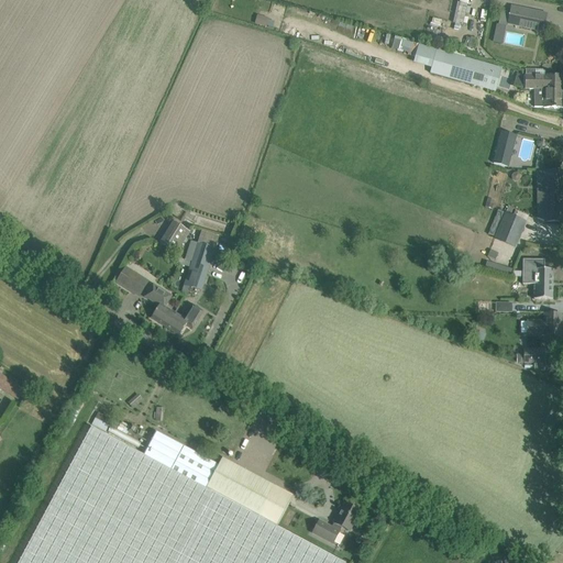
[(457,0),(454,23),(465,25),(470,0),(457,0)]
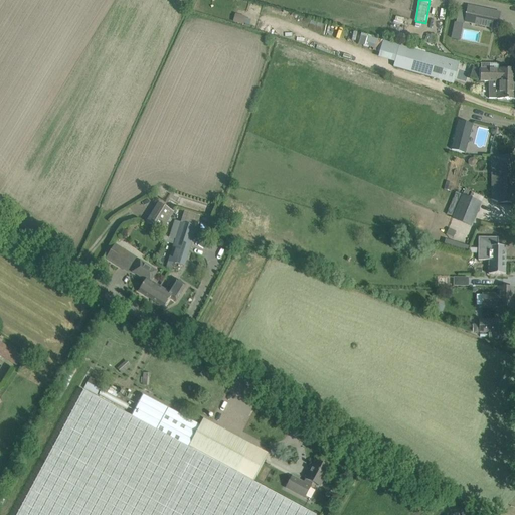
[(500,13),(490,11),(468,6),(464,22),(497,29),(500,13)]
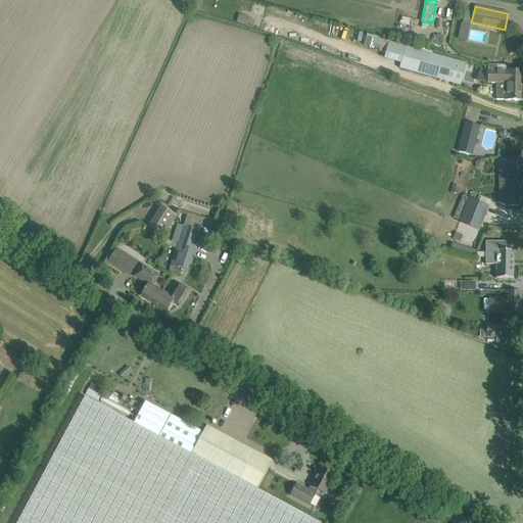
[(476,39),(485,40),(487,27),(462,22),(460,39),(470,40),(471,31),(477,32),(476,39)]
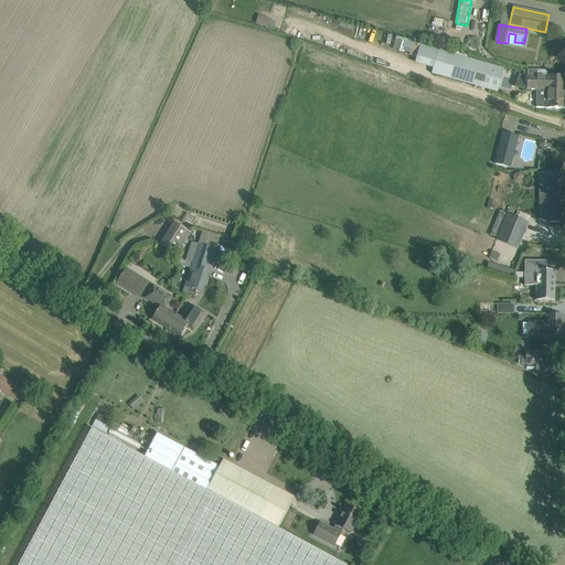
[(502,71),(503,71),(438,52),(432,74),(497,92),(498,89),(490,87),(496,70),(502,71)]
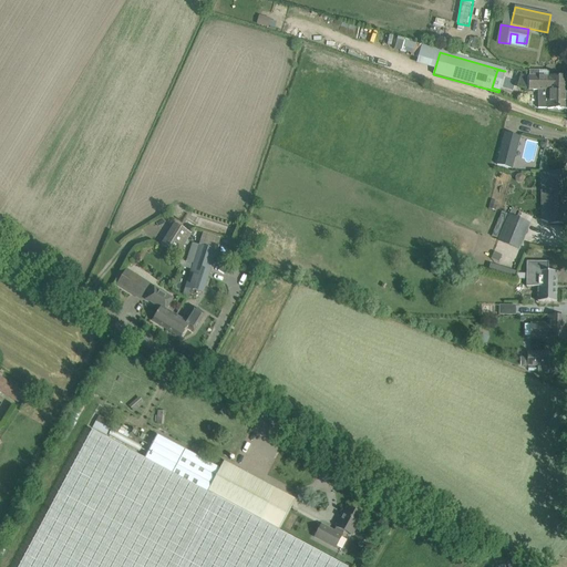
[(528,91),(538,91),(566,91),(566,76),(548,76),(549,71),(529,71),(528,76),(527,76),(521,75),(517,88),(526,90),(528,91)]
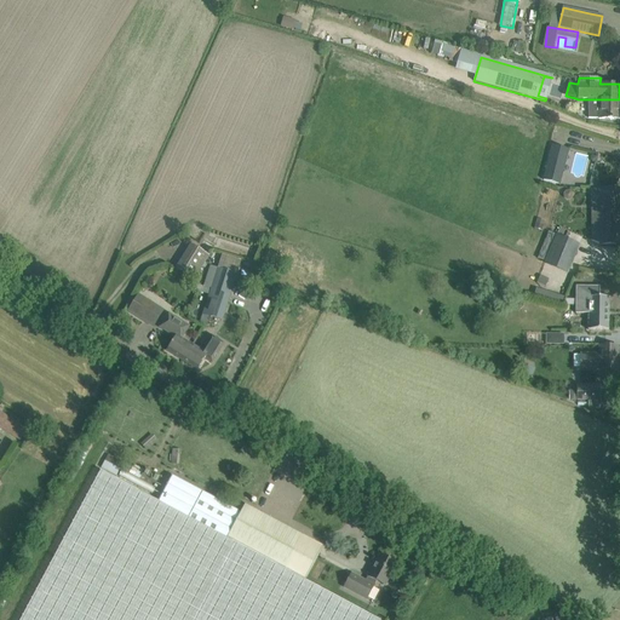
[(619,119),(619,99),(589,99),(589,119),(598,119),(619,119)]
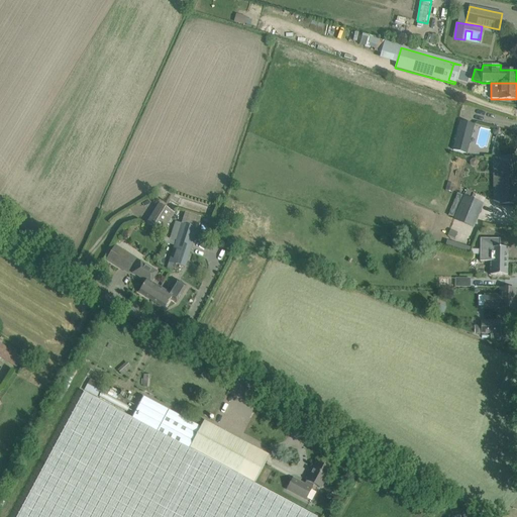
[(460,121),(455,140),(469,143),(474,124),(460,121)]
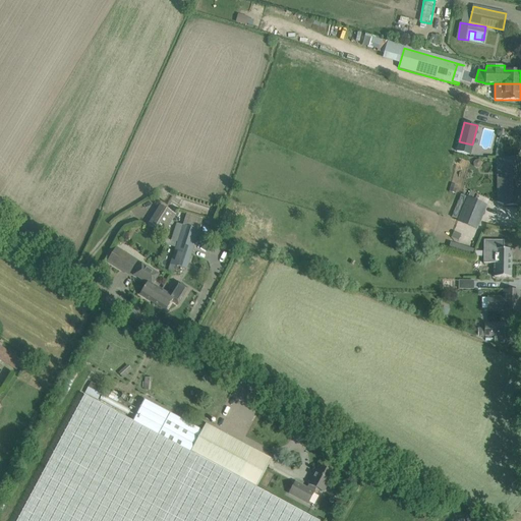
[(473,164),(473,165),(473,166),(473,167),(474,167),(474,168),(475,168),(475,169),(476,169),(477,169),(478,169),(479,169),(479,168),(480,168),(480,167),(481,167),(481,166),(481,165),(481,164),(481,163),(481,162),(480,162),(480,161),(479,161),(479,160),(478,160),(477,160),(476,160),(475,161),(474,161),(474,162),(473,162),(473,163),(473,164)]
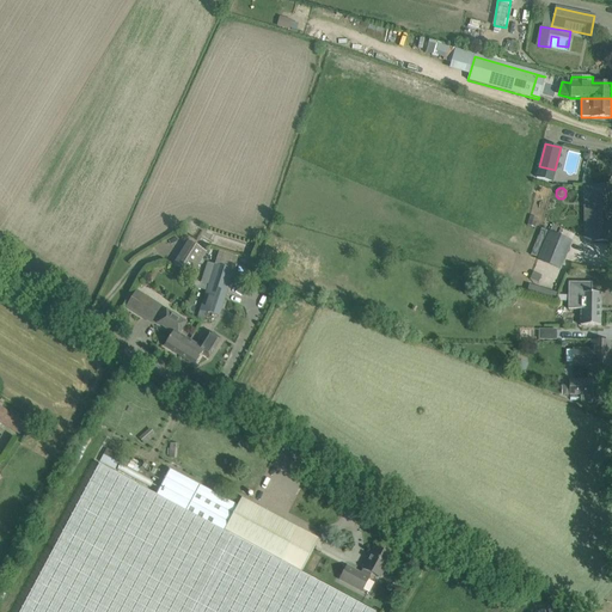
[(607,188),(585,188),(585,209),(591,209),(592,209),(592,230),(592,240),(592,242),(611,242),(610,194),(610,188),(607,188)]
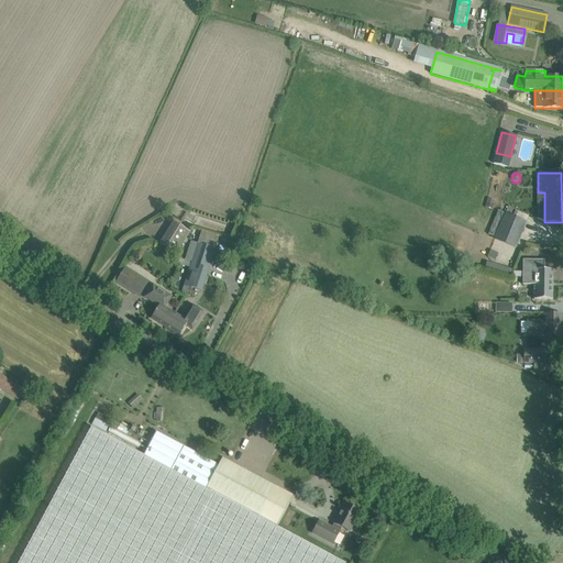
[(526,222),(498,210),(488,234),(495,238),(494,239),(516,247),(526,222)]
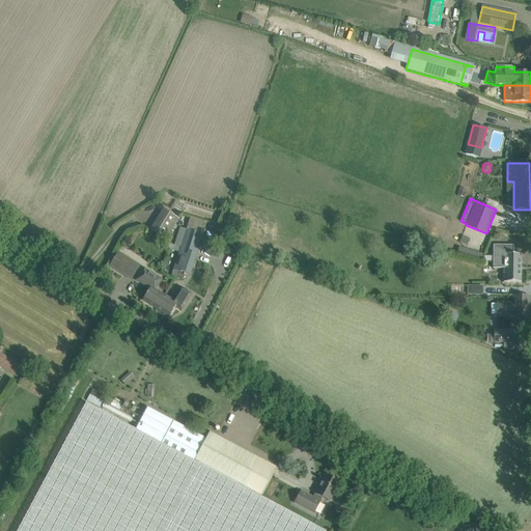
[(163,208),(150,229),(166,240),(178,219),(163,208)]
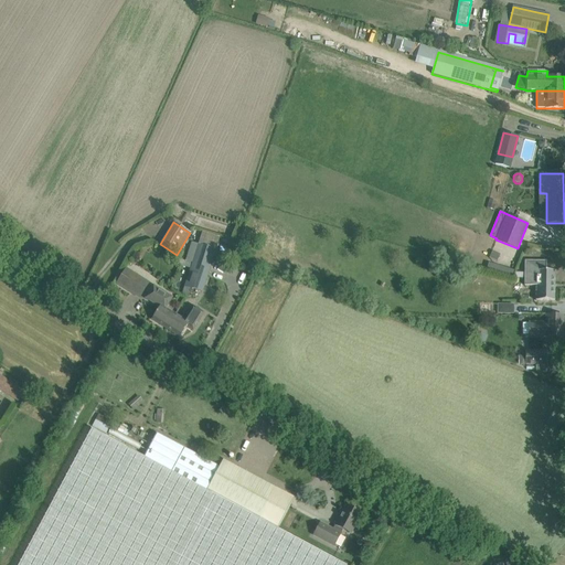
[(215,251),(199,245),(185,287),(202,292),(215,251)]
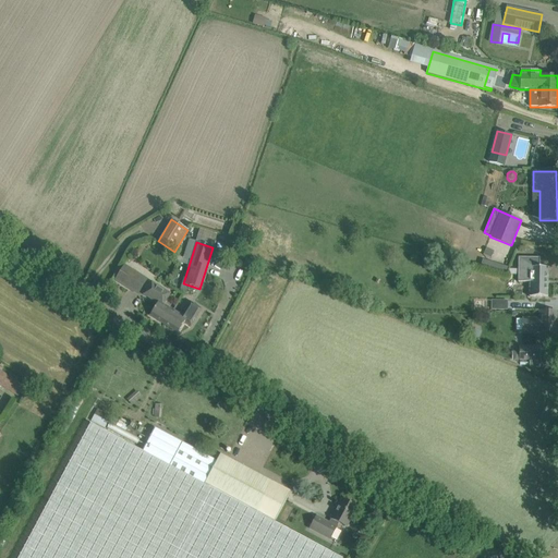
[(486,247),(483,254),(490,257),(494,252),(486,247)]
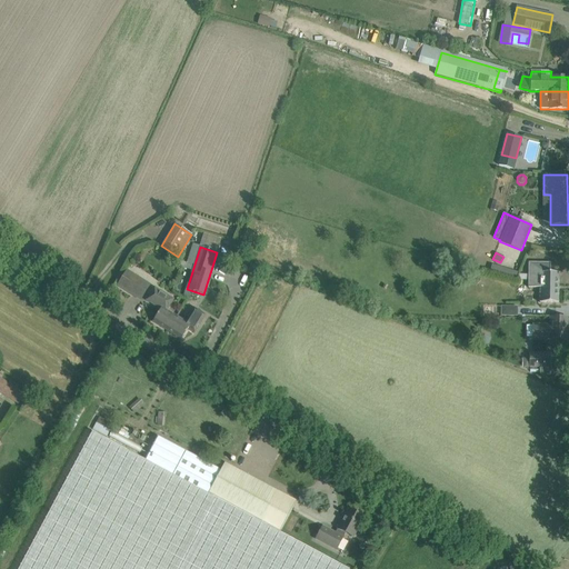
[(493,263),(491,269),(517,277),(519,272),(493,263)]
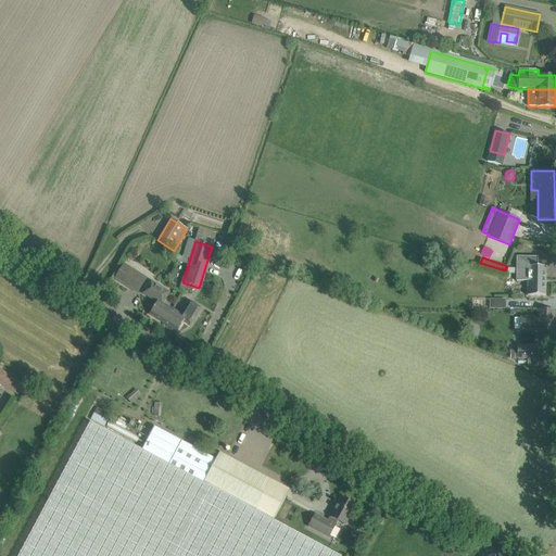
[(528,281),(527,295),(545,297),(546,267),(538,267),(538,257),(517,257),(516,281),(528,281)]
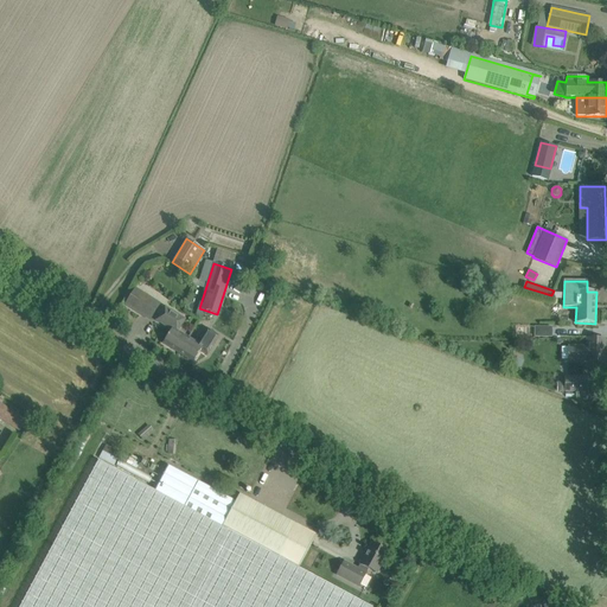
[(149,319),(159,304),(135,289),(126,305),(149,319)]
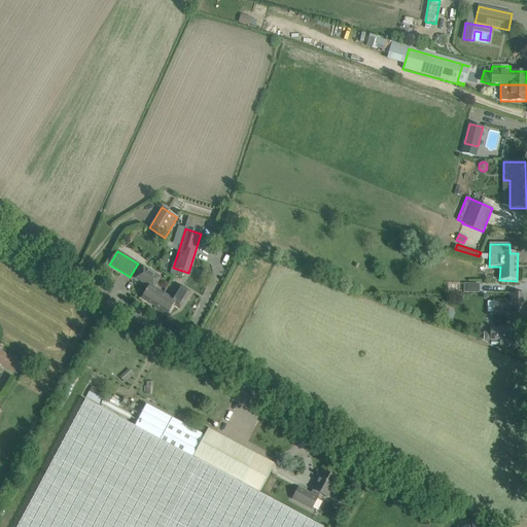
[(154,307),(163,293),(153,287),(160,278),(143,267),(136,278),(149,286),(141,299),(154,307)]
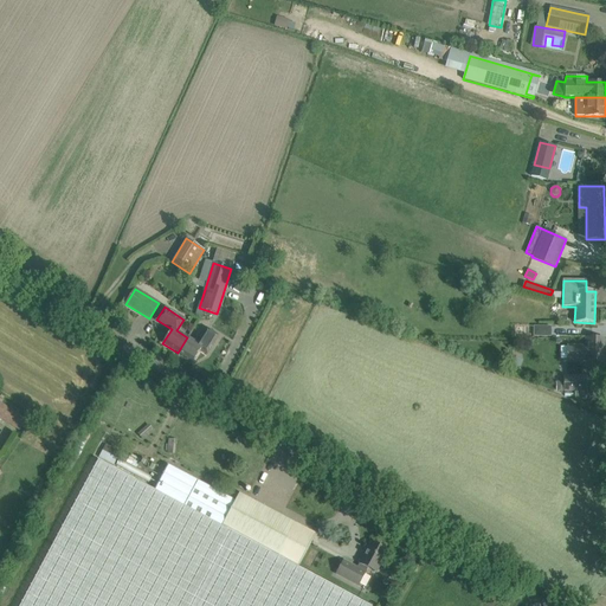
[(552,337),(552,327),(534,327),(534,336),(552,337)]
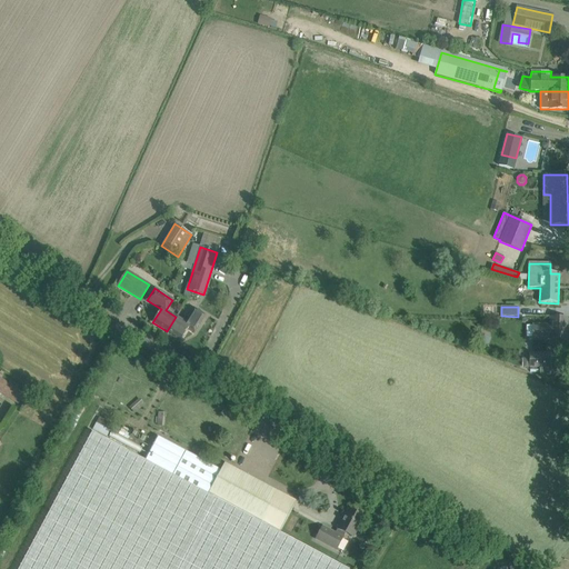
[(176,317),(167,331),(181,340),(188,329),(195,333),(206,316),(196,309),(187,323),(176,317)]
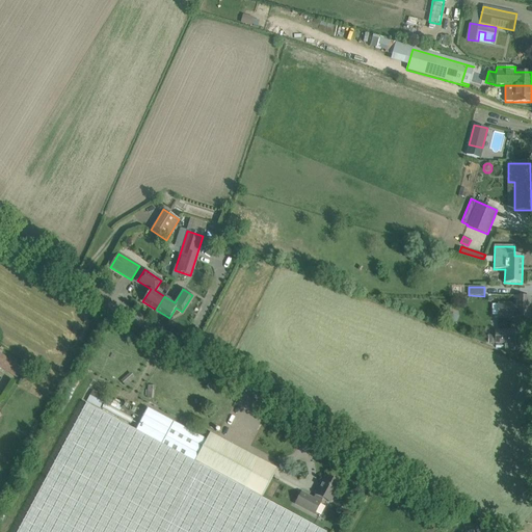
[(530,317),(530,314),(530,298),(531,298),(531,297),(514,297),(514,298),(514,304),(499,303),(498,316),(530,317)]
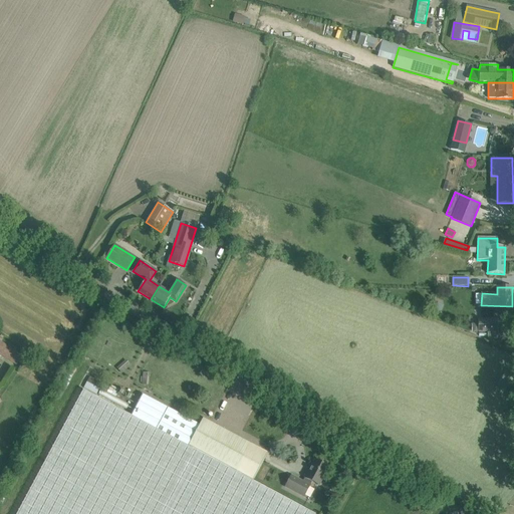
[(432,300),(429,307),(435,309),(438,303),(432,300)]
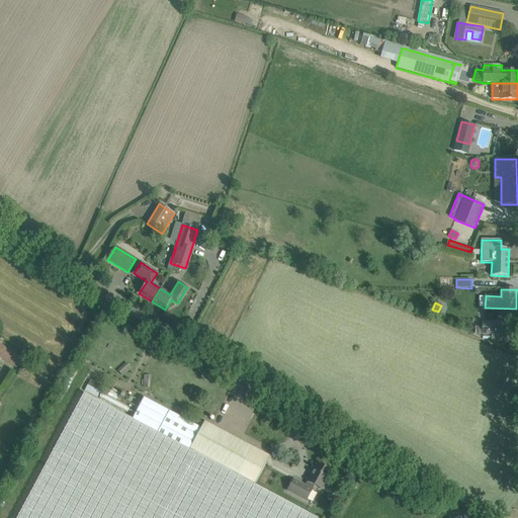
[(502,321),(482,321),(482,335),(491,335),(491,341),(502,341),(502,321)]
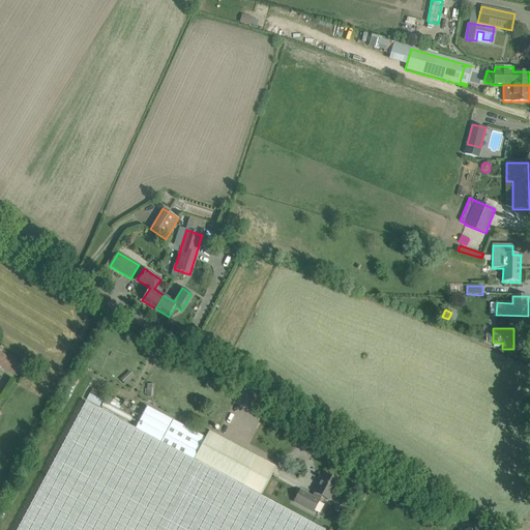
[(0,364),(17,376),(23,366),(0,351),(0,364)]
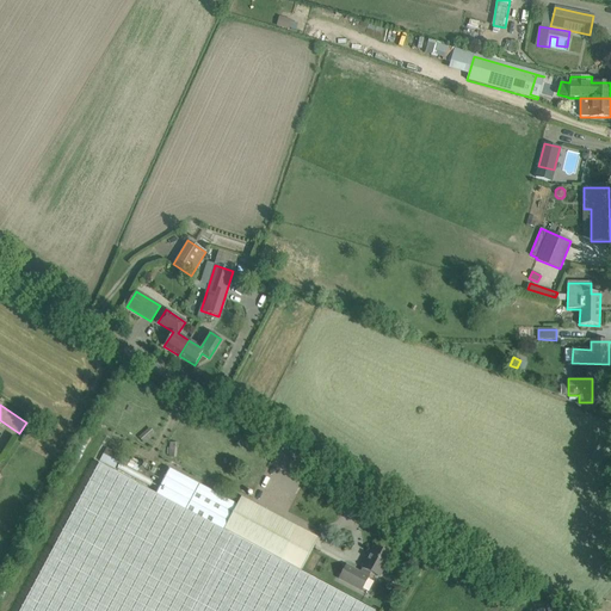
[(150,429),(140,438),(144,443),(154,433),(150,429)]
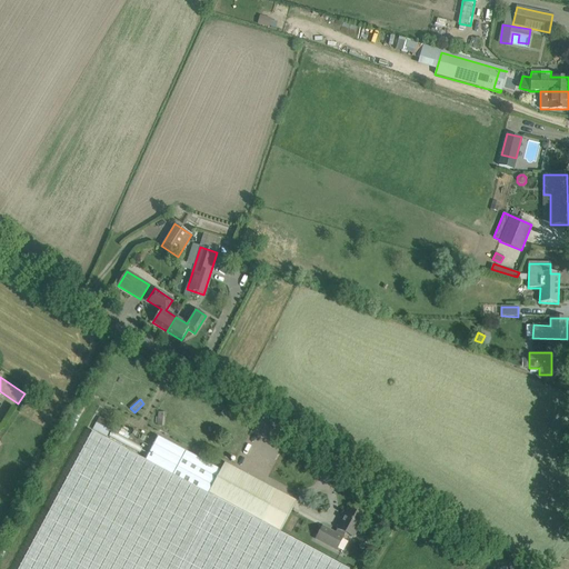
[(113,425),(112,425),(99,417),(96,423),(92,429),(107,437),(110,430),(113,425)]
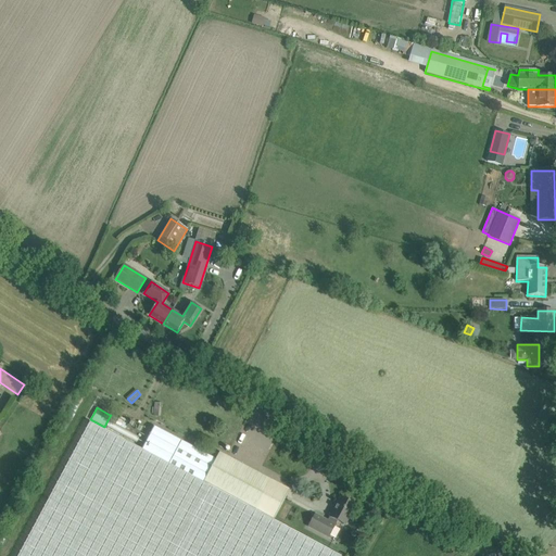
[(127,427),(139,434),(143,427),(130,420),(127,427)]
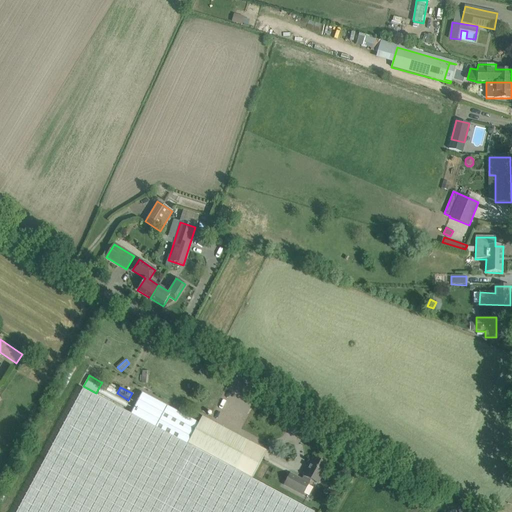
[(142,393),(131,414),(83,388),(16,511),(313,511),(252,479),(266,451),(202,417),(199,423),(142,393)]
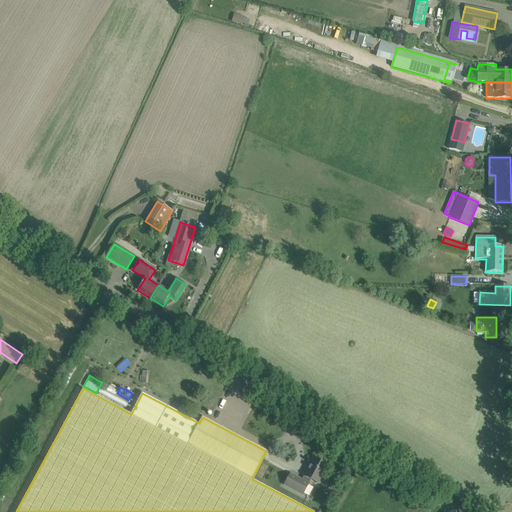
[(313,458),(302,480),(290,474),(284,485),(303,495),(311,480),(318,484),(327,465),(313,458)]
